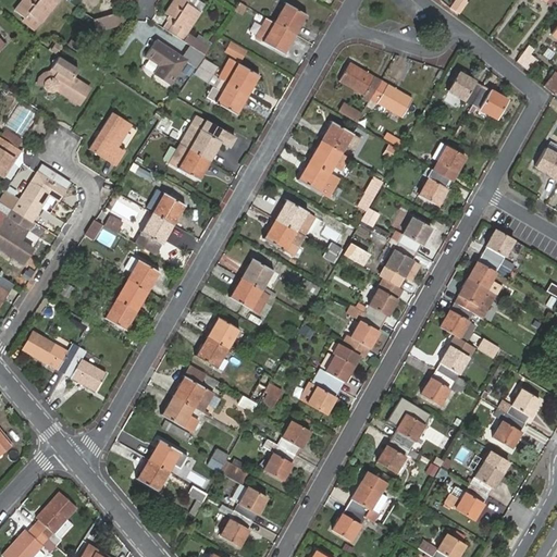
[(24,0),(14,11),(24,19),(28,14),(41,24),(60,0),(24,0)]
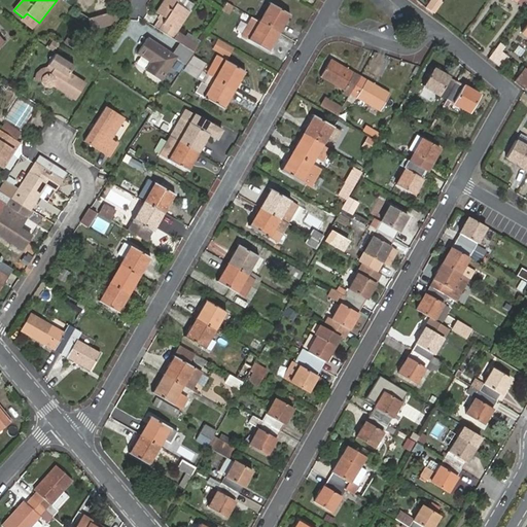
[(172,39),(177,31),(188,13),(176,5),(178,0),(164,0),(155,13),(165,20),(159,30),(172,39)]
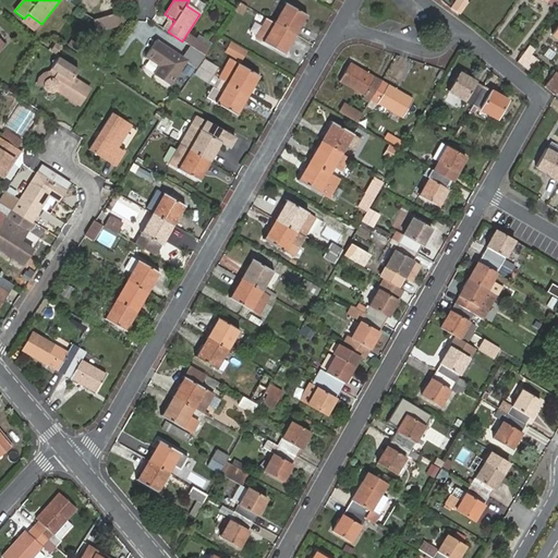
[(286,4),(275,23),(294,34),(305,15),(286,4)]
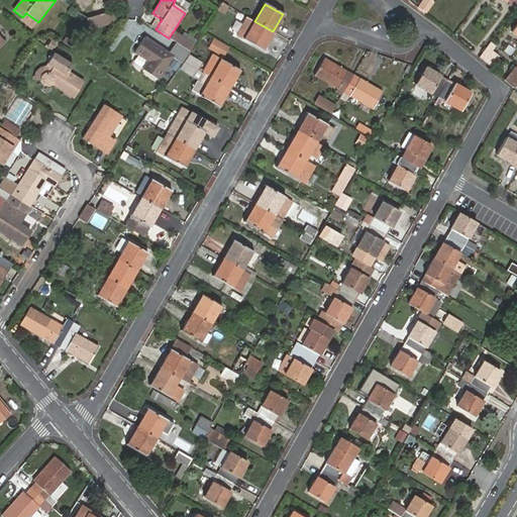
[(111,11),(87,19),(89,29),(114,21),(111,11)]
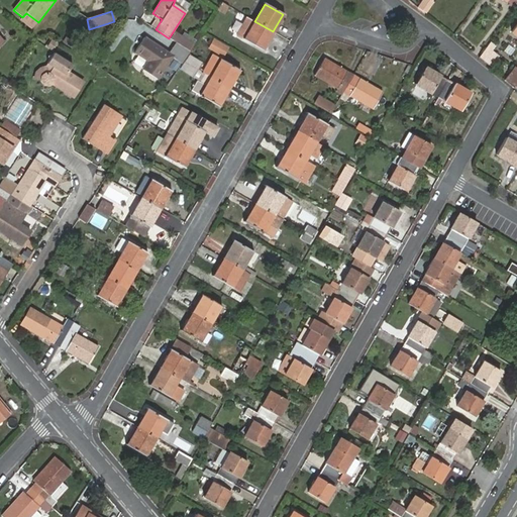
[(239,35),(243,38),(254,21),(249,18),(239,35)]
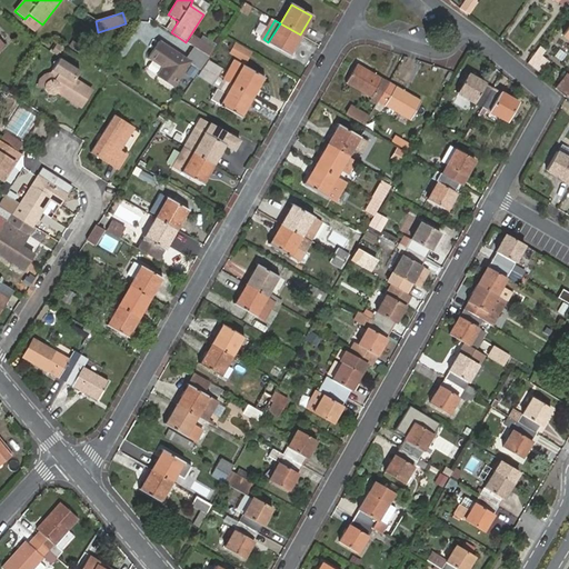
[(300,35),(280,23),(268,42),(289,55),(300,35)]
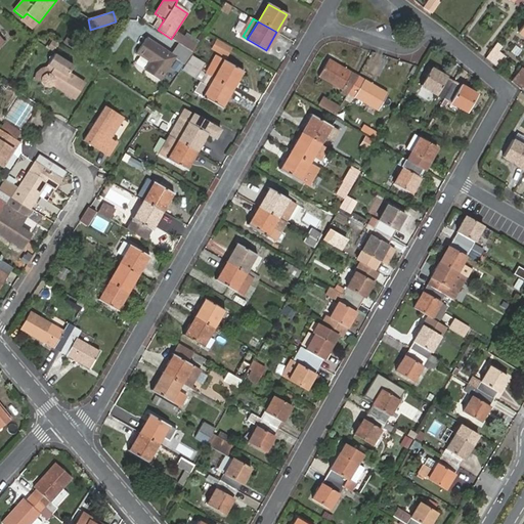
[(171,39),(178,44),(192,53),(198,44),(176,31),(171,39)]
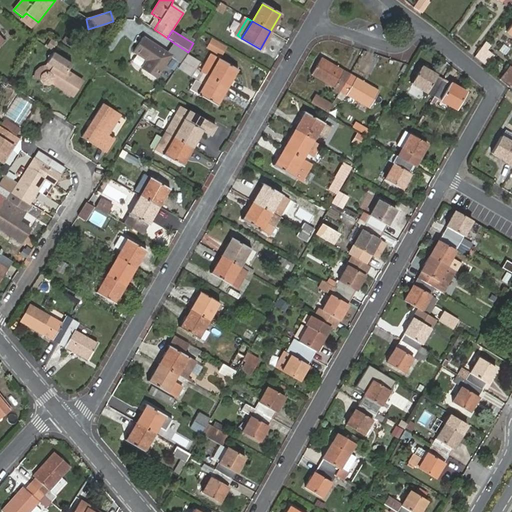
[(206,47),(222,56),(228,45),(212,36),(206,47)]
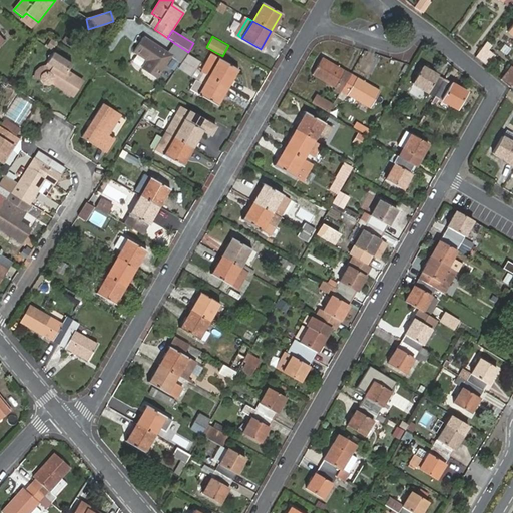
[(172,57),(181,62),(181,61),(186,54),(188,52),(174,43),(167,53),(144,37),(134,53),(145,61),(141,68),(158,79),(172,57)]
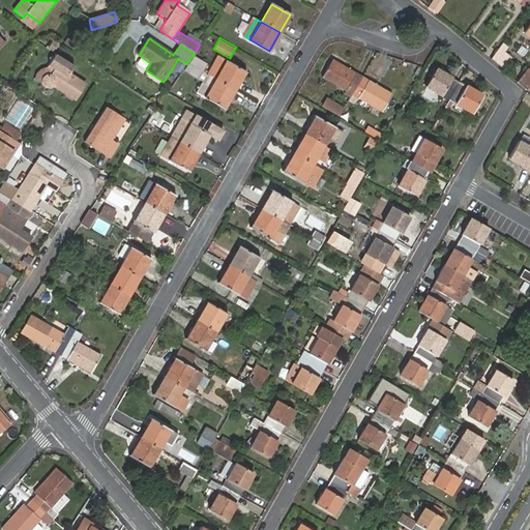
[(507,48),(503,43),(491,60),(502,70),(511,57),(505,53),(507,48)]
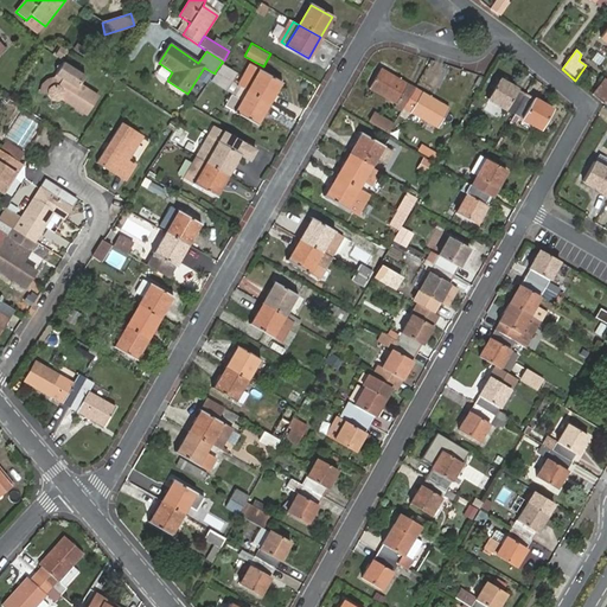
[(248,63),(236,85),(247,91),(268,103),(281,82),(248,63)]
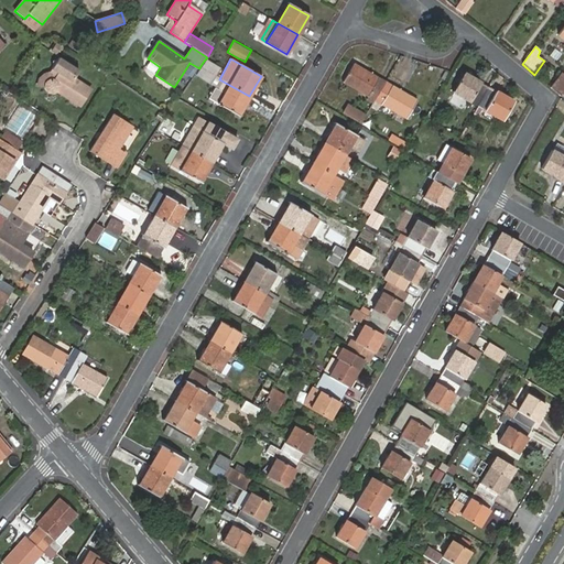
[(58,60),(52,71),(57,74),(54,78),(46,80),(42,86),(45,93),(50,94),(54,93),(56,90),(79,106),(89,90),(74,79),(79,73),(58,60)]
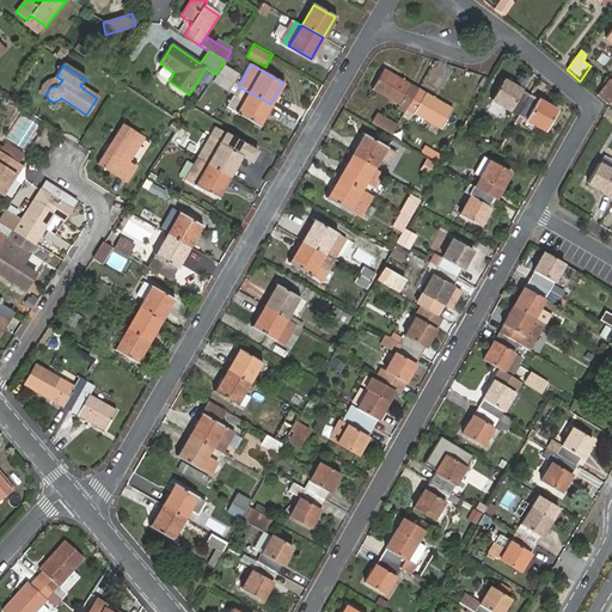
[(222,65),(216,73),(233,83),(239,75),(222,65)]
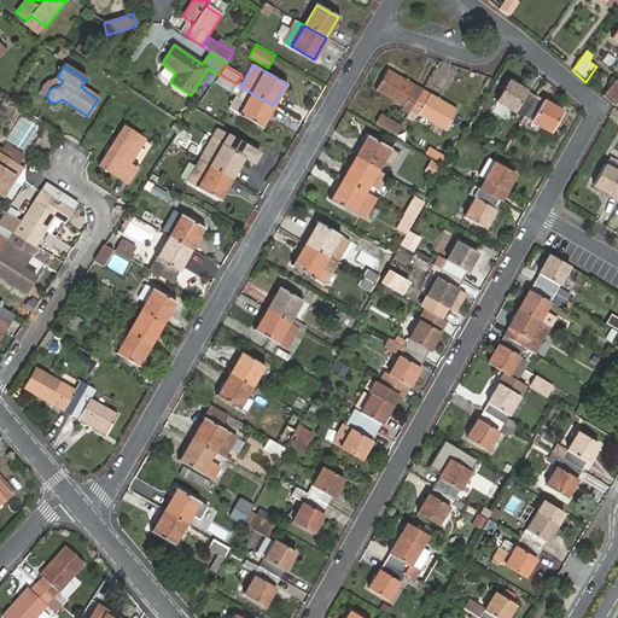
[(377,89),(410,109),(421,91),(386,70),(377,89)]
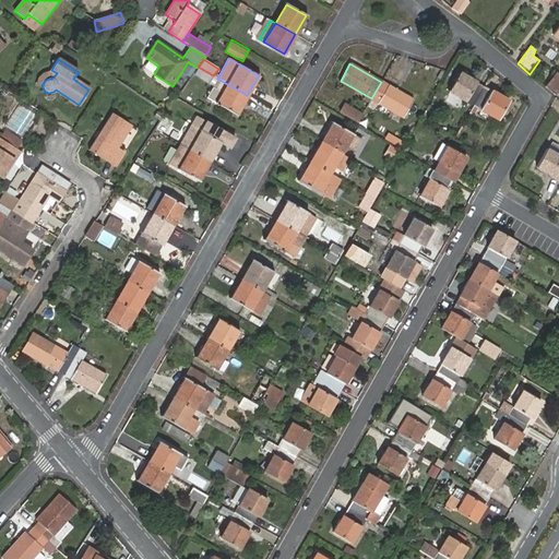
[(198,68),(193,75),(207,84),(213,75),(198,67),(198,68)]
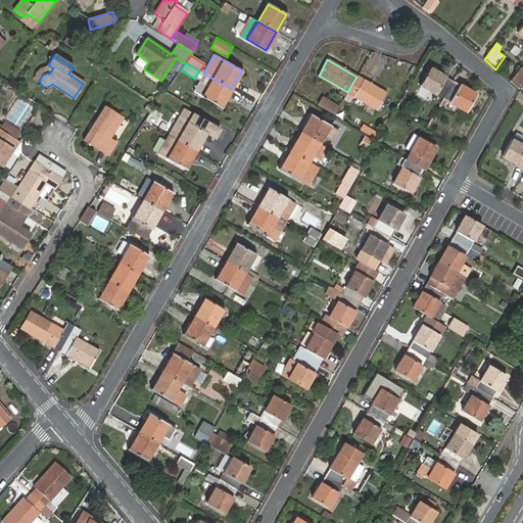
[(522,69),(520,67),(510,82),(520,90),(522,85),(522,69)]
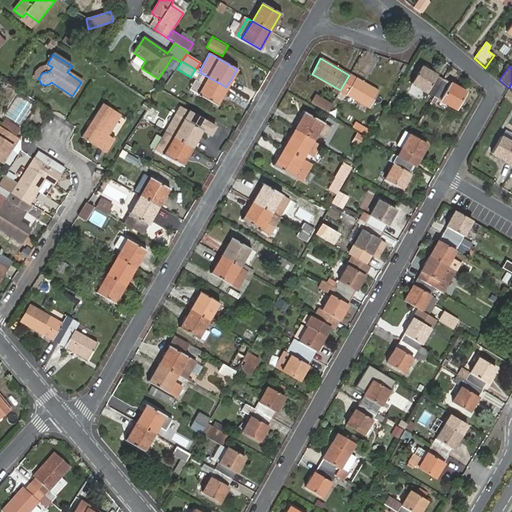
[(434,96),(444,79),(421,67),(412,84),(419,88),(434,96)]
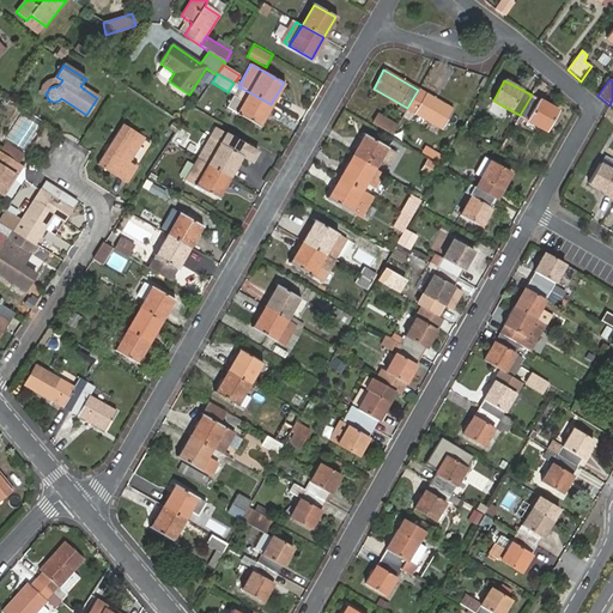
[(234,83),(228,92),(234,96),(243,101),(249,92),(238,86),(234,83)]
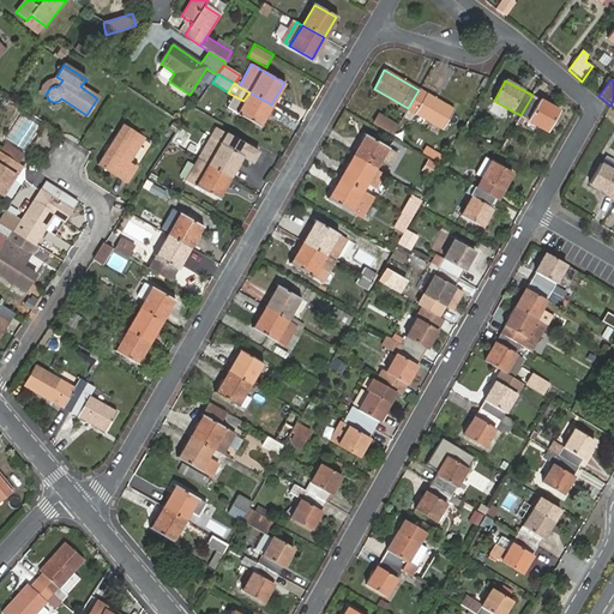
[(419,90),(408,108),(443,128),(452,110),(419,90)]
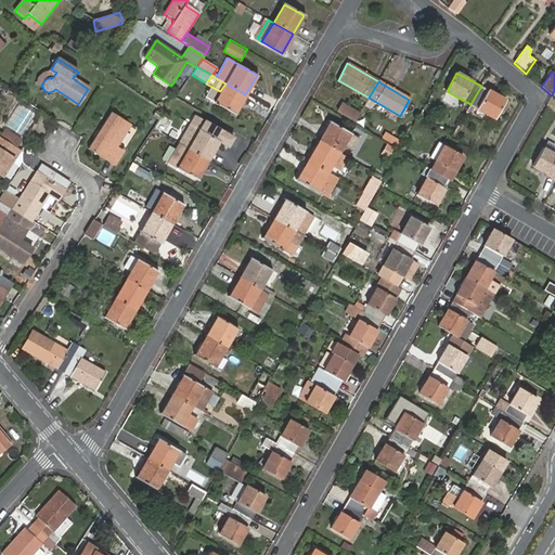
[(245,94),(226,84),(220,91),(211,87),(206,98),(234,114),(245,94)]
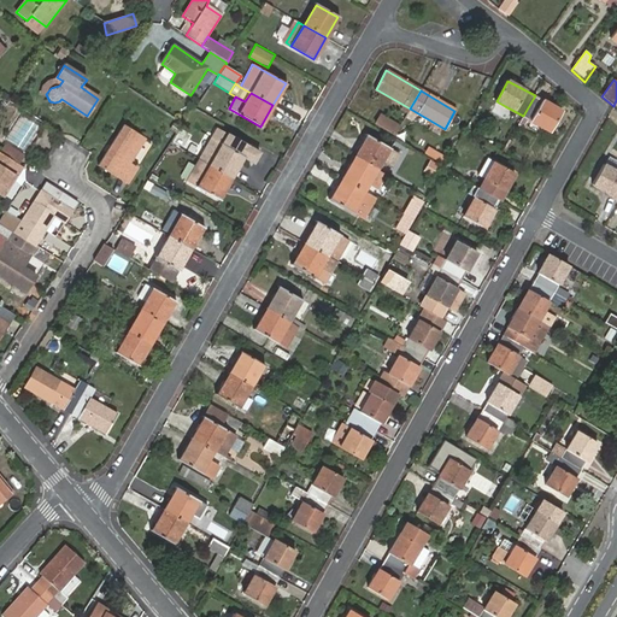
[(560,110),(535,95),(523,116),(528,119),(550,131),(560,110)]
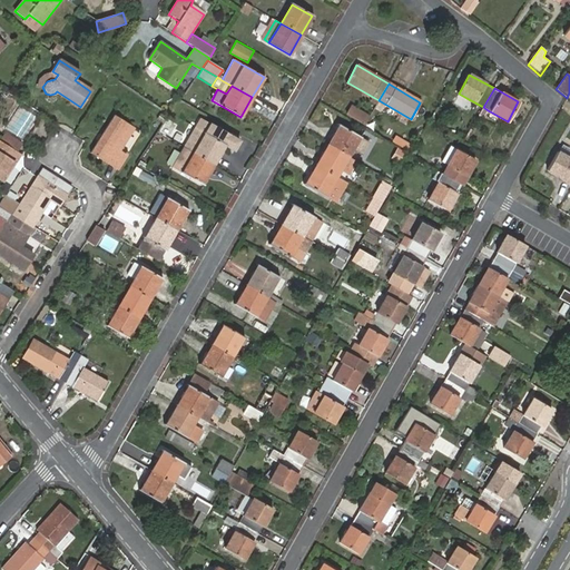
[(462,108),(467,98),(459,94),(457,92),(451,102),(462,108)]
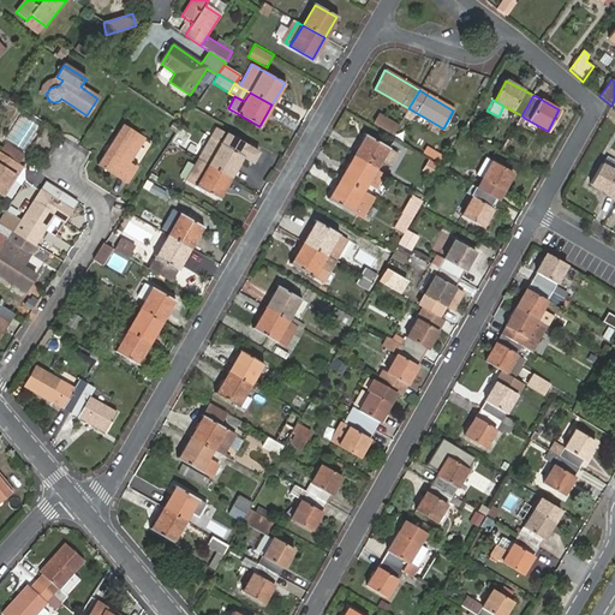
[(378,114),(374,124),(390,132),(395,125),(378,114)]
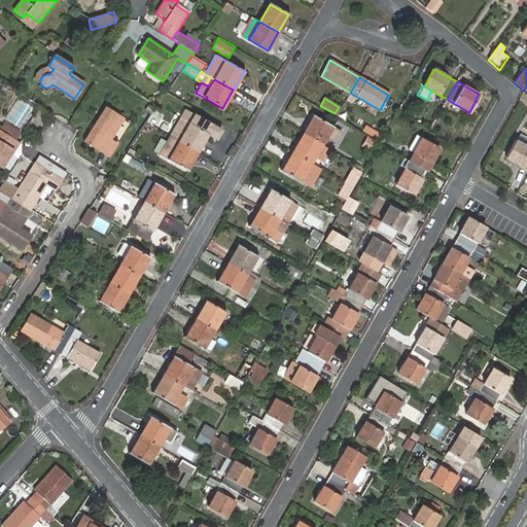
[(105,107),(94,126),(96,127),(93,132),(91,130),(82,142),(107,159),(116,145),(110,140),(124,119),(105,107)]
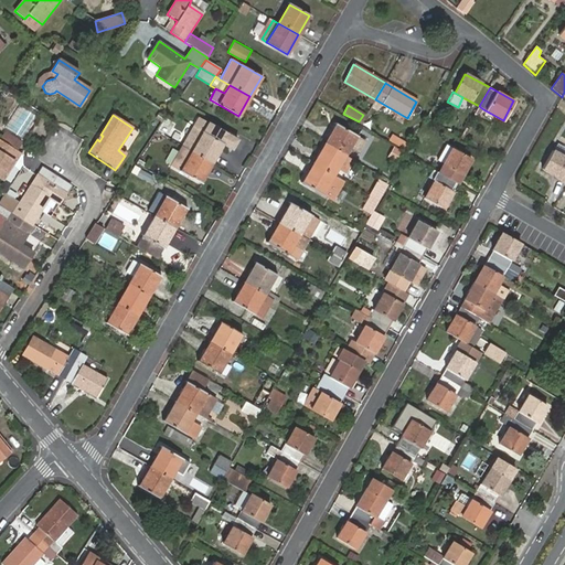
[(170,136),(177,123),(166,117),(159,130),(170,136)]
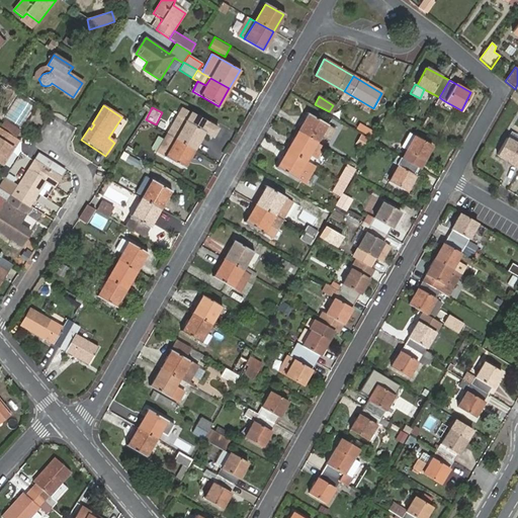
[(219,128),(182,107),(177,116),(204,133),(213,138),(219,128)]
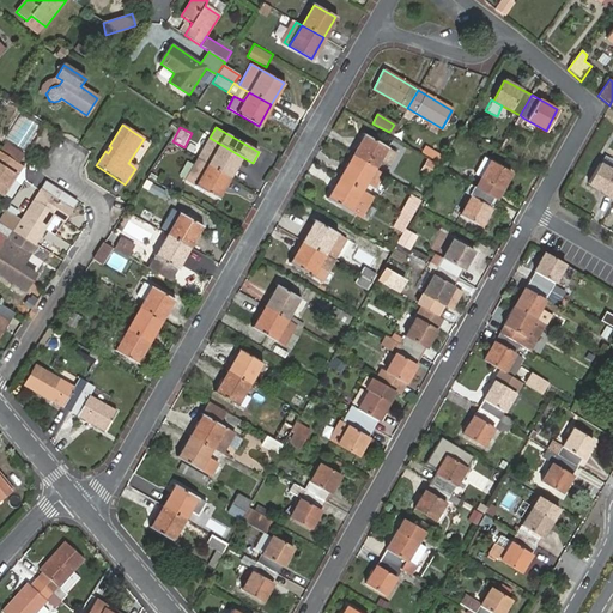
[(365,135),(352,157),(375,170),(380,161),(389,167),(398,155),(365,135)]
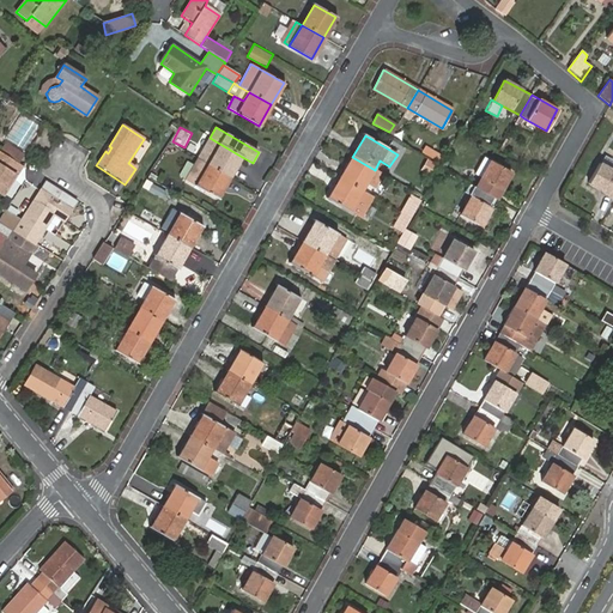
[(207,164),(230,177),(242,157),(210,138),(198,159),(207,164)]
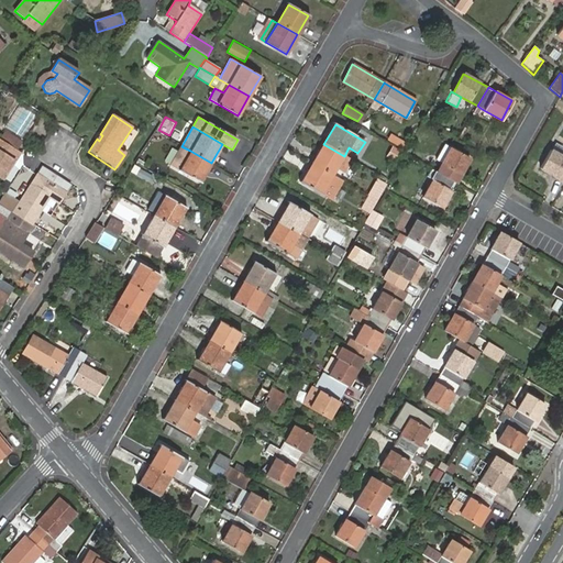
[(7,134),(1,141),(7,144),(11,138),(7,134)]
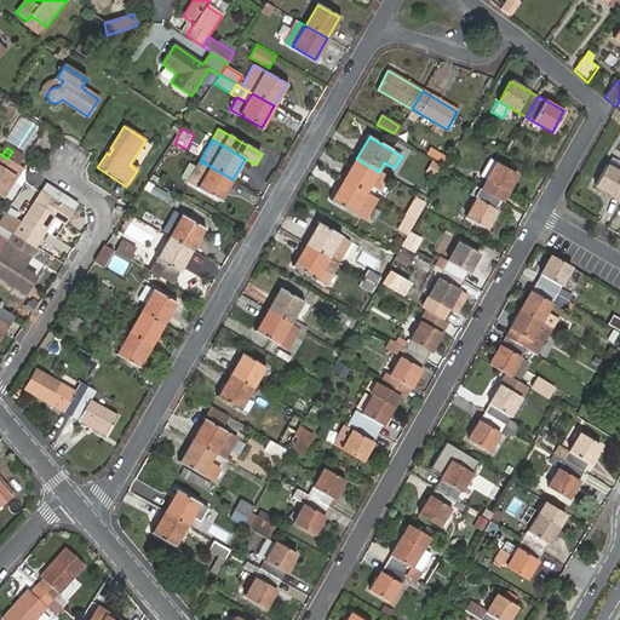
[(7,159),(21,167),(26,160),(12,151),(7,159)]
